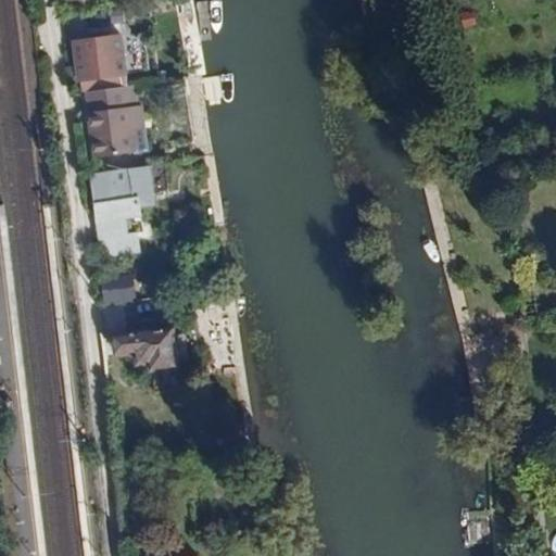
[(117,83),(116,74),(136,71),(129,21),(110,23),(111,36),(76,40),(83,87),(117,83)]
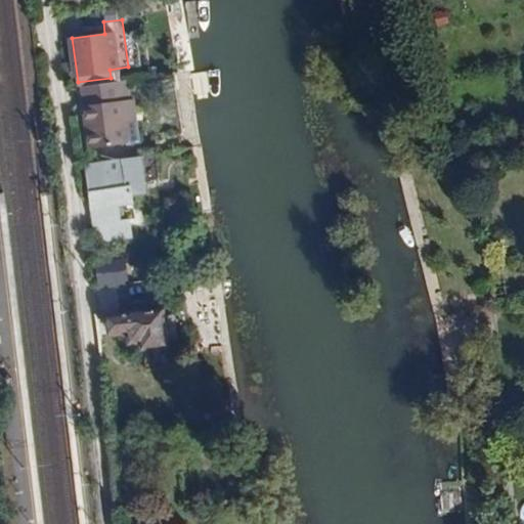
[(130,82),(80,87),(81,103),(86,145),(140,139),(135,98),(131,98),(130,82)]
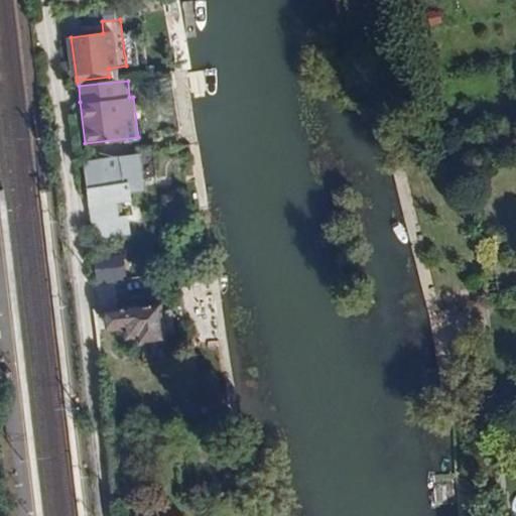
[(141,155),(82,161),(91,241),(133,236),(129,191),(145,189),(141,155)]
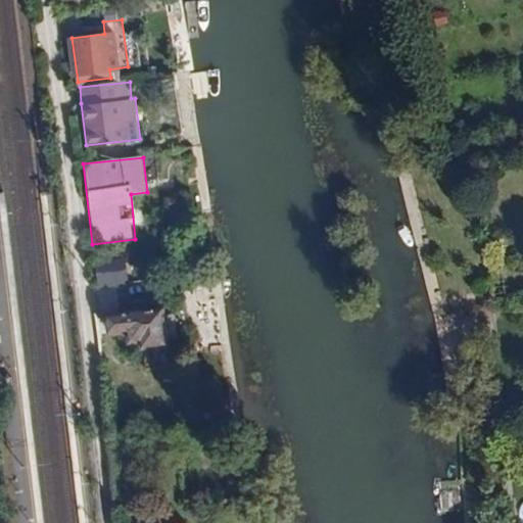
[(128,285),(126,259),(96,260),(97,287),(128,285)]
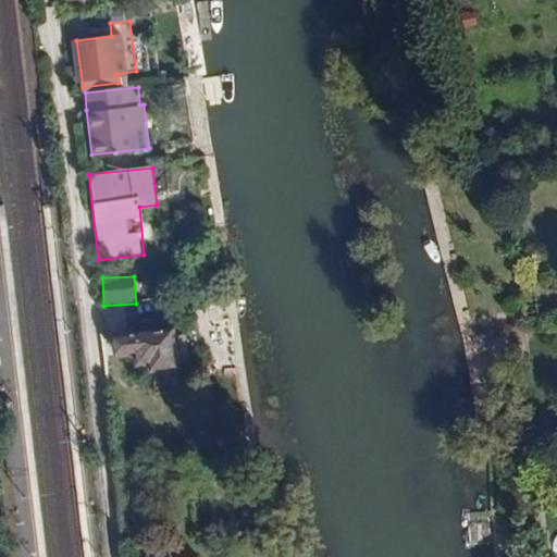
[(177,325),(118,337),(121,357),(143,354),(144,364),(158,362),(160,370),(186,366),(177,325)]
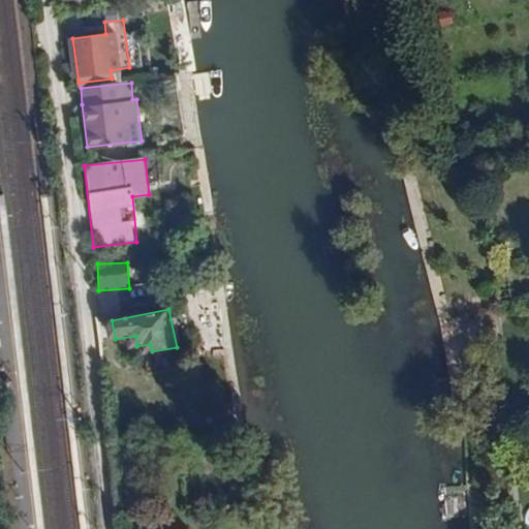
All buildings are outlined.
